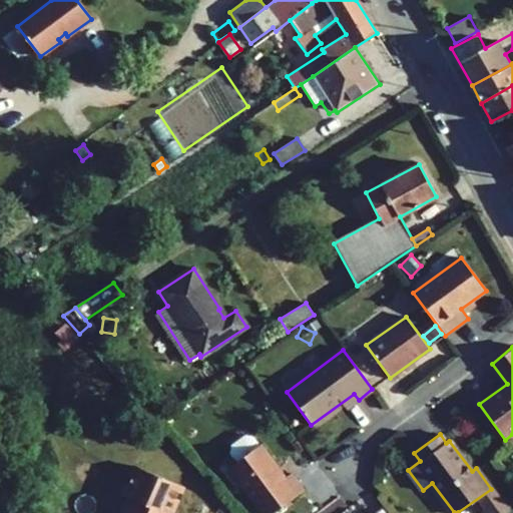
[(263,512),(273,512),(303,491),(290,474),(285,478),(252,437),(245,435),(230,446),(229,454),(236,462),(226,470),(239,486),(241,485),(263,512)]
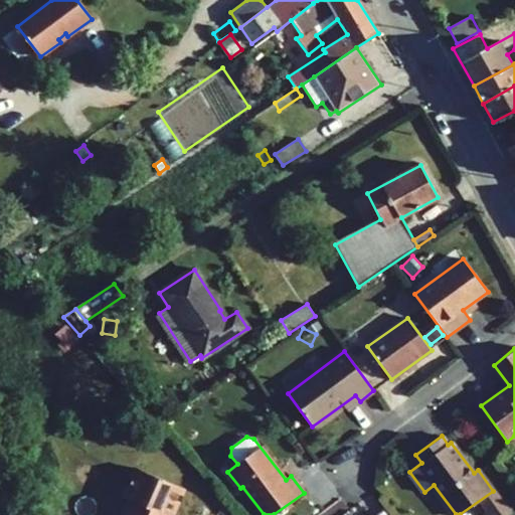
[(182,488),(139,470),(126,498),(131,500),(124,514),(172,514),(171,514),(182,488)]
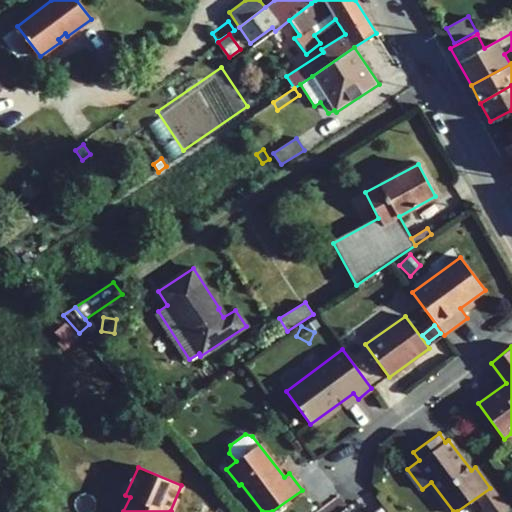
[(507,511),(508,511),(490,488),(476,498),(483,508),(481,510),(482,511),(507,511)]
